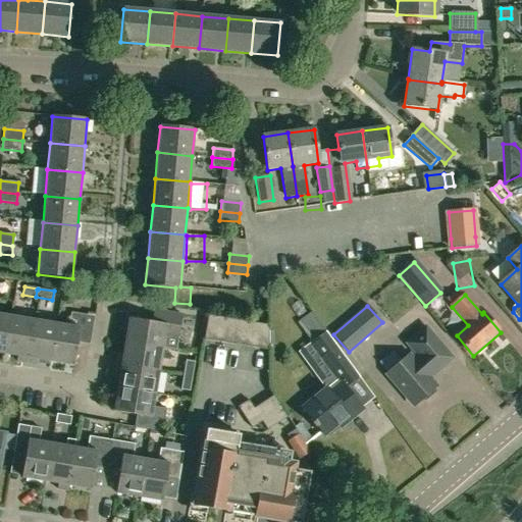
[(151,322),(129,318),(125,342),(161,348),(163,336),(178,338),(181,315),(153,310),(151,322)]
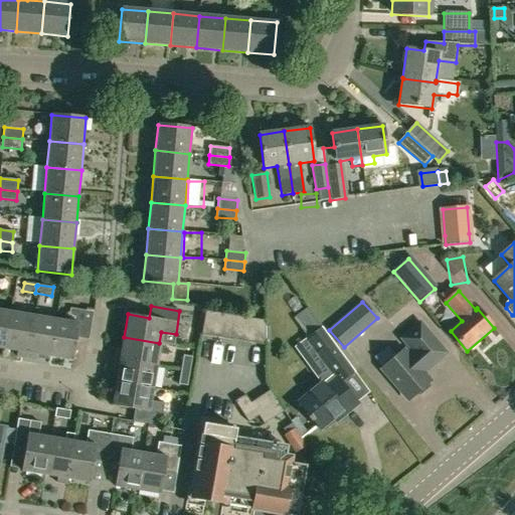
[(73,360),(76,339),(88,340),(93,313),(69,309),(67,322),(54,320),(48,356),(73,360)]
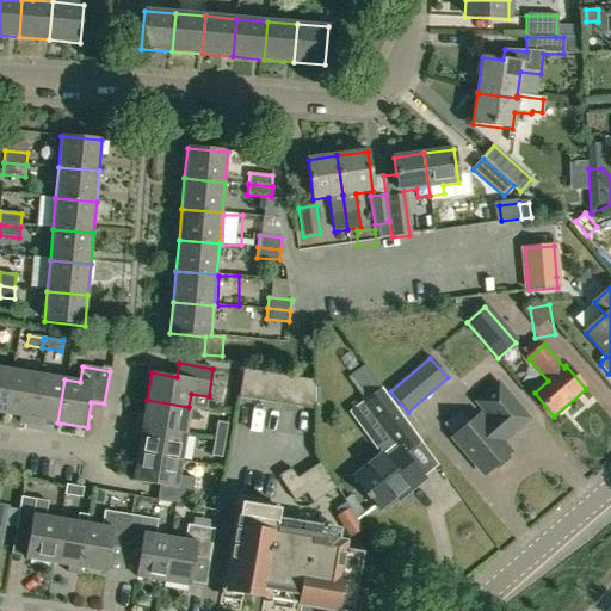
[(253,399),(258,370),(244,368),(239,396),(253,399)]
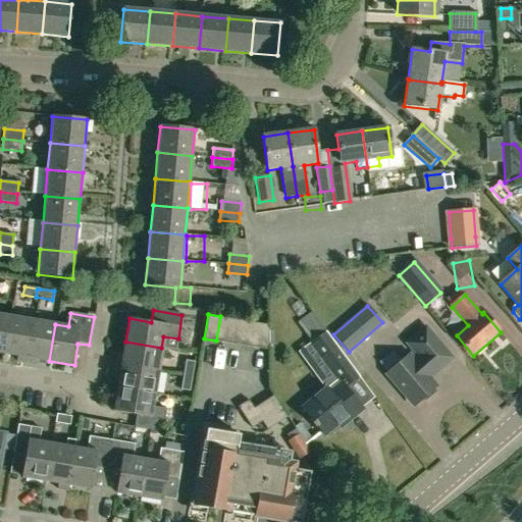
[(0,352),(3,354),(9,317),(0,315),(0,352)]
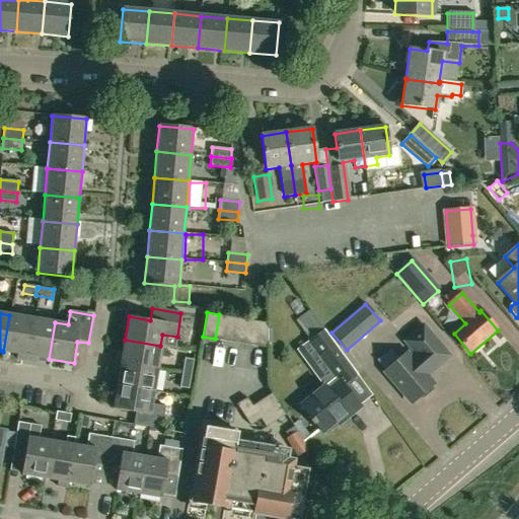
[(215,339),(227,341),(231,316),(219,314),(215,339)]
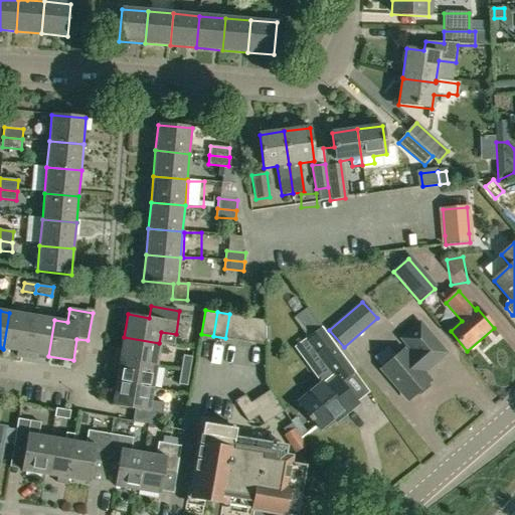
[(32,316),(9,313),(3,349),(15,351),(14,357),(25,358),(32,316)]
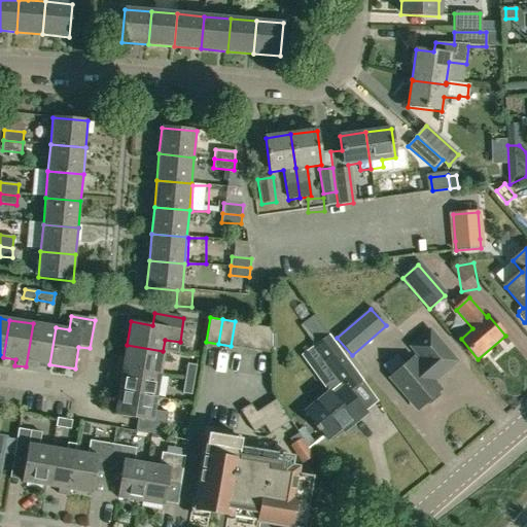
[(231,346),(243,348),(247,323),(235,321),(231,346)]
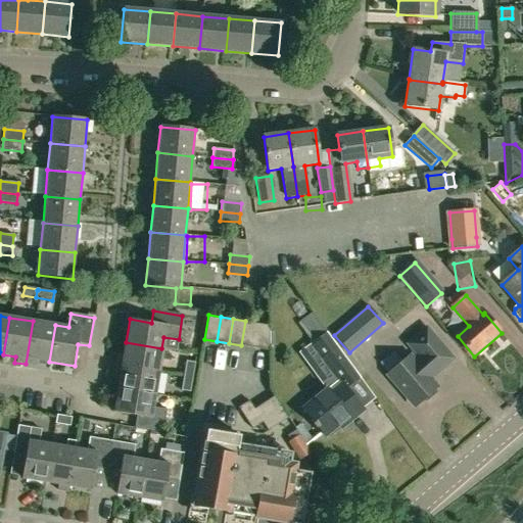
[(37,360),(49,362),(55,325),(33,321),(26,364),(36,366),(37,360)]
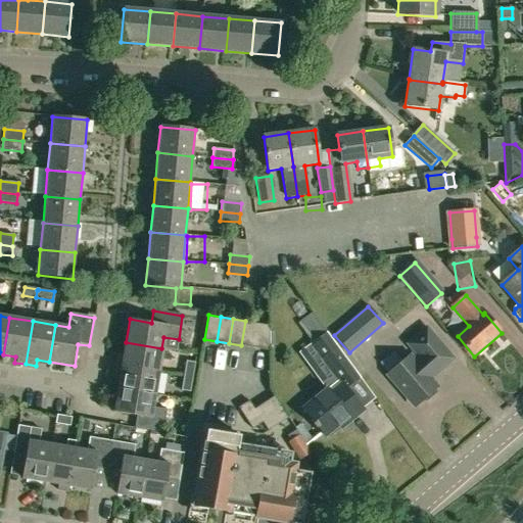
[(241,345),(253,347),(257,323),(245,321),(241,345)]
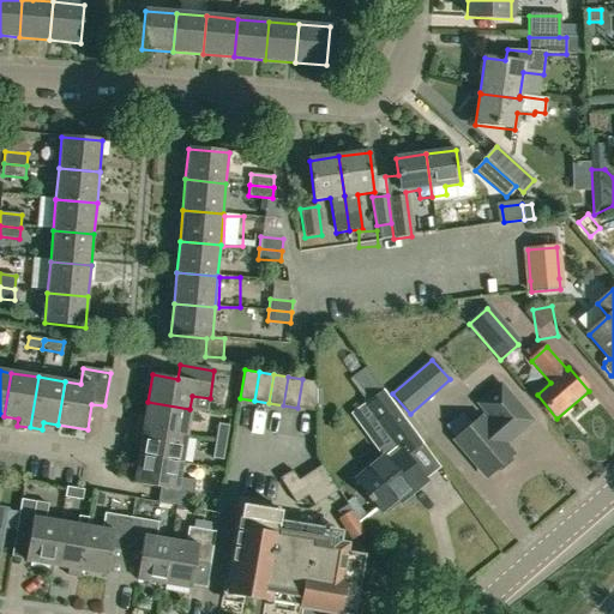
[(302,379),(298,408),(317,410),(317,381),(302,379)]
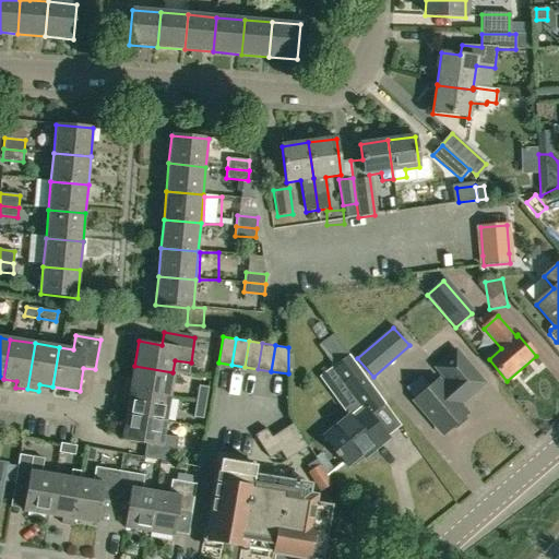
[(468,414),(460,405),(485,384),(458,353),(439,368),(450,381),(444,387),(439,381),(416,401),(444,433),(453,427),(456,430),(467,420),(465,417),(468,414)]
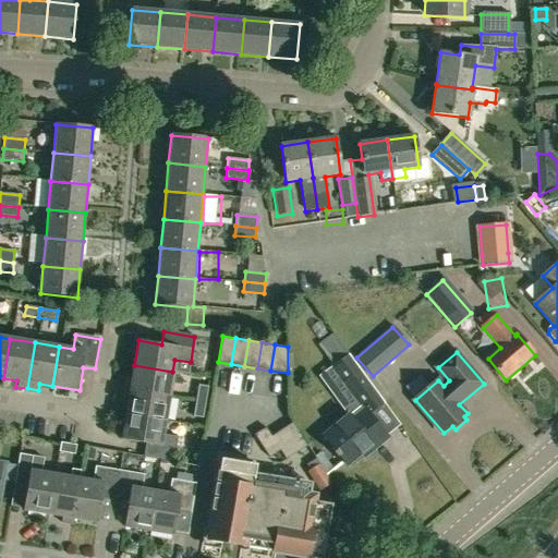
[(375,449),(389,438),(370,414),(385,402),(350,355),(332,367),(361,407),(324,436),(348,465),(373,446),(375,449)]
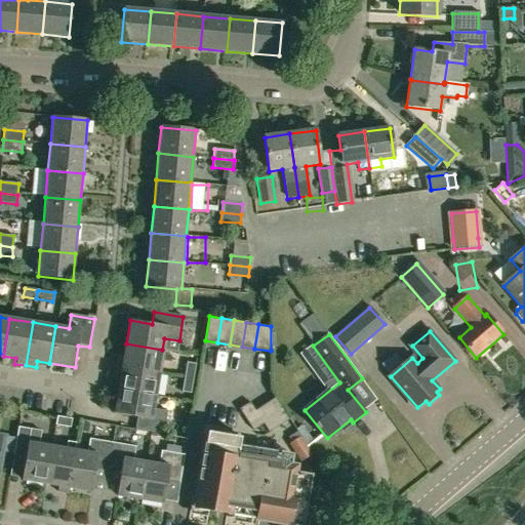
[(118,356),(117,365),(159,372),(162,350),(126,344),(124,357),(118,356)]
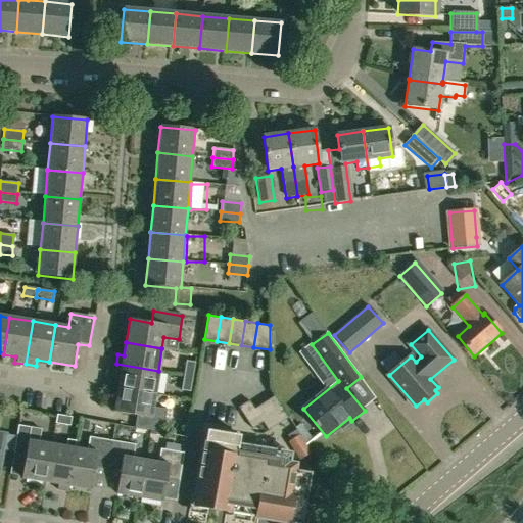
[(183,376),(192,377),(195,363),(186,362),(183,376)]
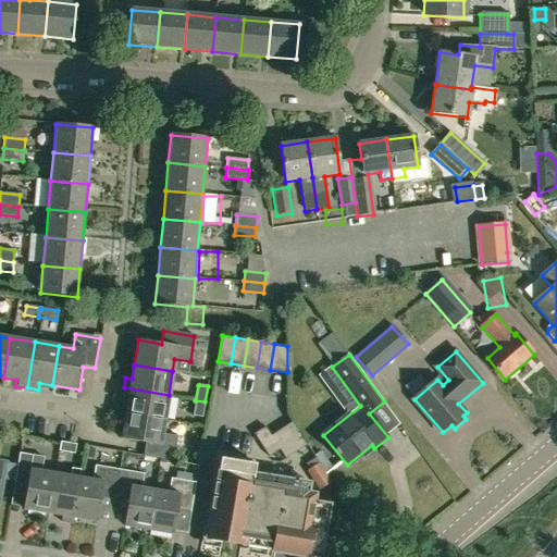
[(127,400),(125,413),(164,420),(169,395),(124,387),(122,399),(127,400)]
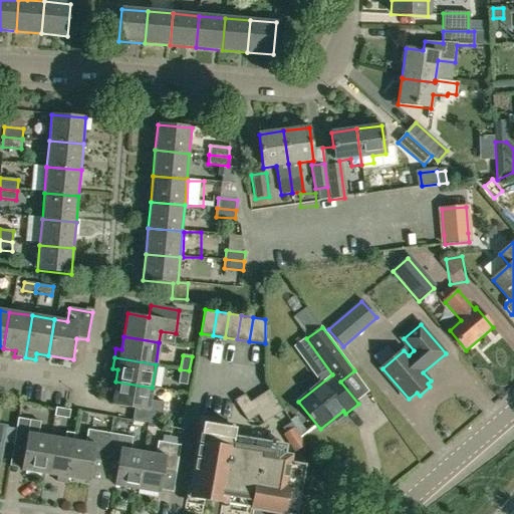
[(187,386),(189,370),(180,369),(178,383),(187,386)]
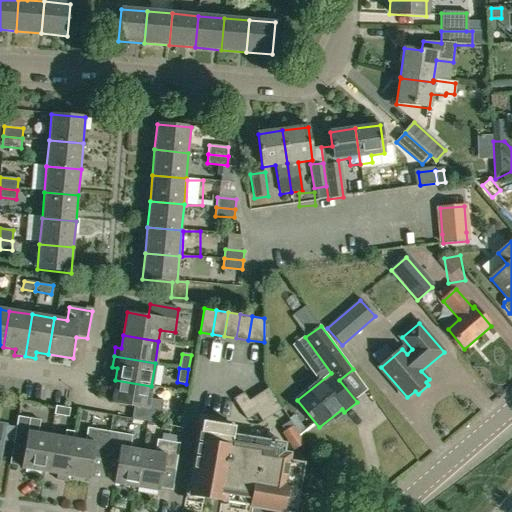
[(149,399),(151,386),(115,380),(111,404),(134,408),(132,419),(159,424),(163,401),(149,399)]
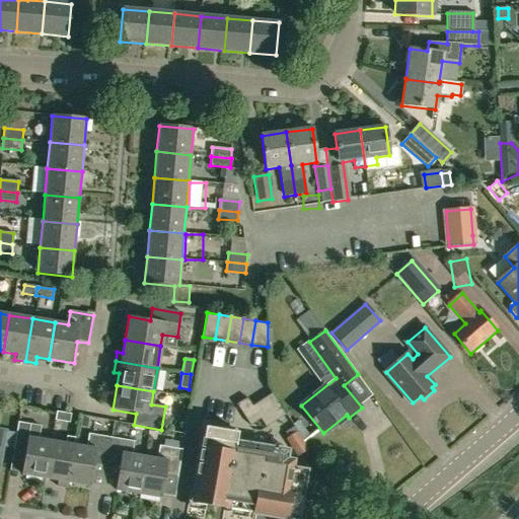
[(273,392),(263,398),(277,420),(287,414),(273,392)]
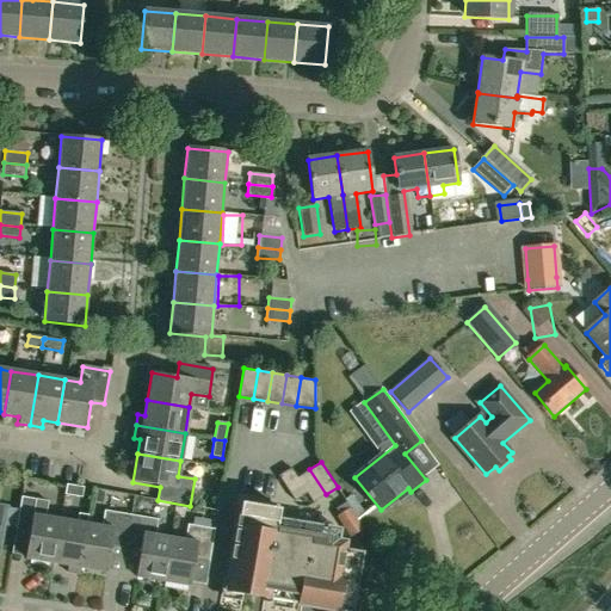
[(297,477),(291,467),(278,475),(295,500),(307,493),(297,477)]
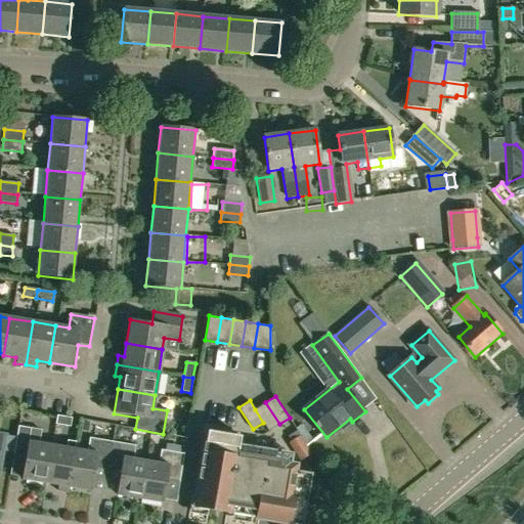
[(265,402),(255,409),(263,423),(268,431),(279,424),(265,402)]
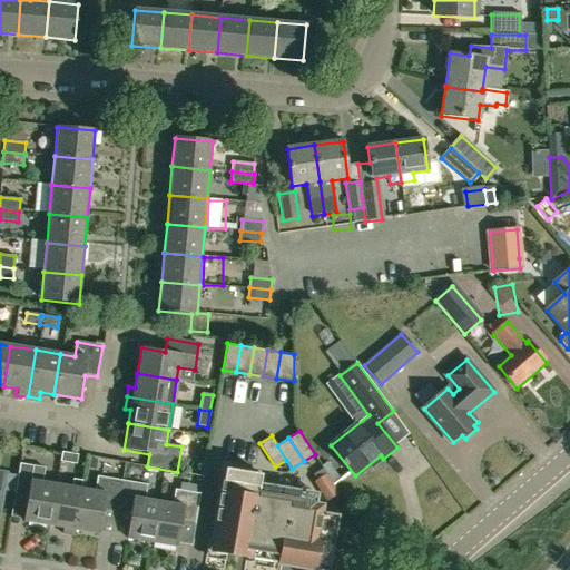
[(76,454),(67,453),(60,452),(58,461),(74,464),(76,454)]
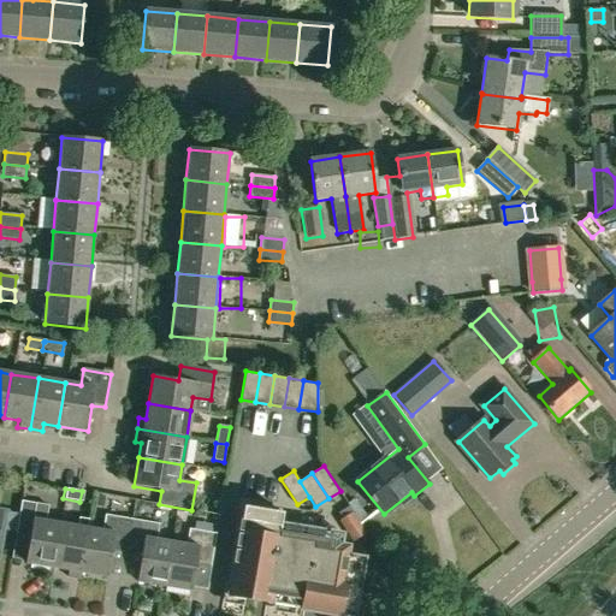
[(52,567),(59,525),(46,522),(48,505),(21,502),(16,529),(30,532),(25,562),(52,567)]
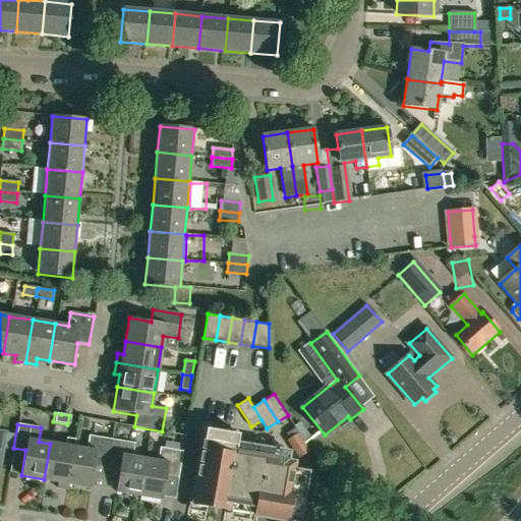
[(239,433),(206,427),(193,504),(296,520),(301,520),(310,470),(267,462),(267,457),(219,449),(220,443),(237,445),(239,433)]
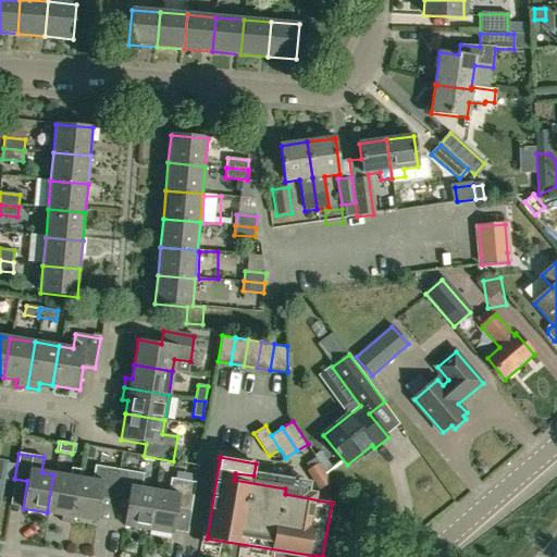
[(330,482),(318,465),(308,470),(319,487),(330,482)]
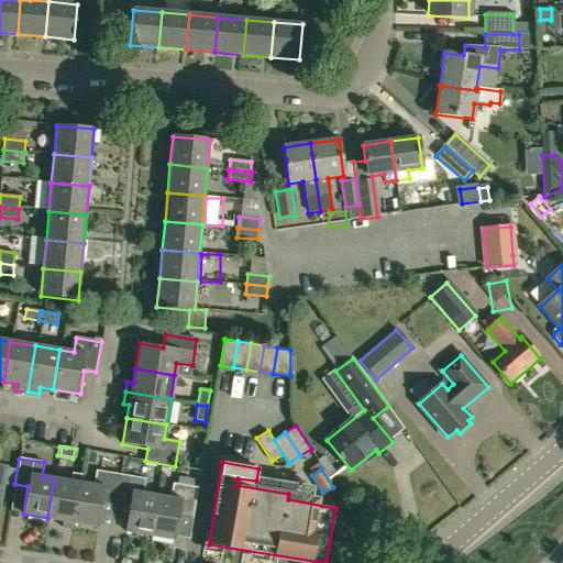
[(116,501),(120,475),(96,471),(94,486),(79,484),(73,522),(74,522),(99,527),(103,499),(116,501)]
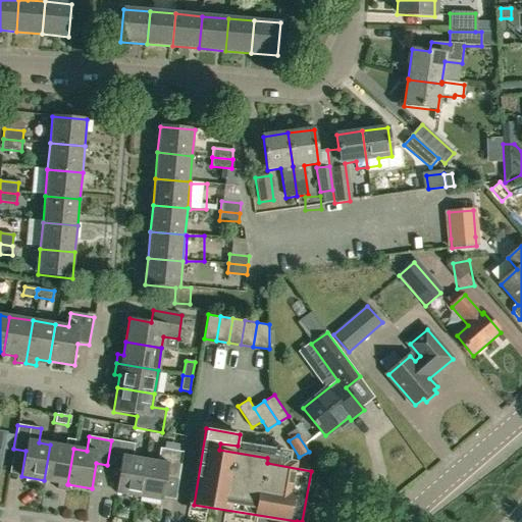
[(68,484),(67,484),(73,449),(75,439),(67,438),(65,448),(50,445),(44,480),(57,482),(56,488),(67,490),(68,484)]
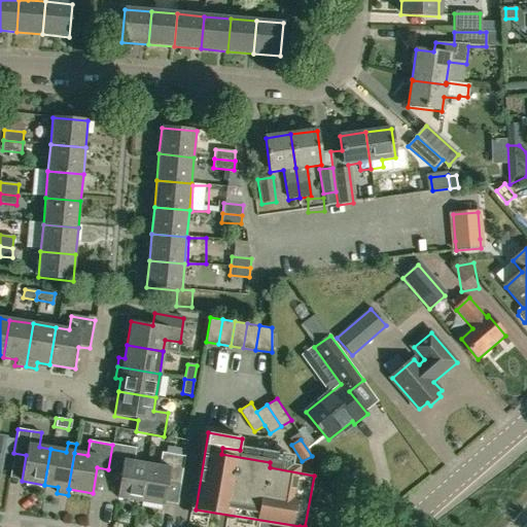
[(140,501),(146,465),(134,463),(136,449),(112,445),(108,469),(120,471),(116,497),(140,501)]
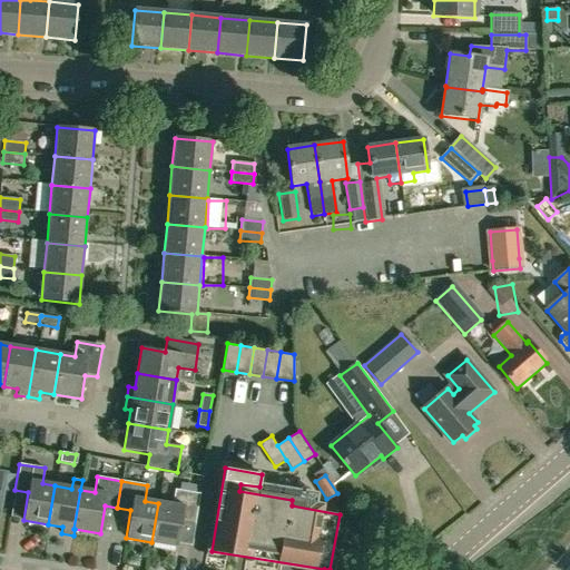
[(158,503),(151,542),(178,547),(183,519),(195,521),(199,494),(175,490),(173,505),(158,503)]
